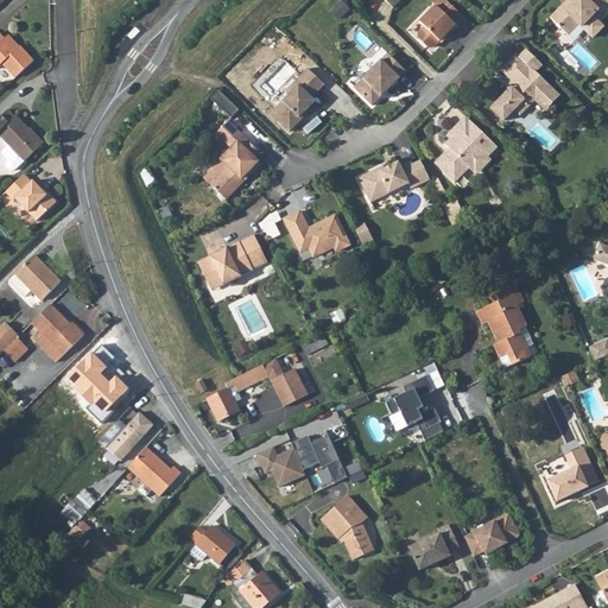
[(456,27),(464,19),(444,0),(435,0),(432,4),(435,6),(419,23),(424,27),(418,33),(418,39),(426,48),(434,48),(455,25),(456,27)]
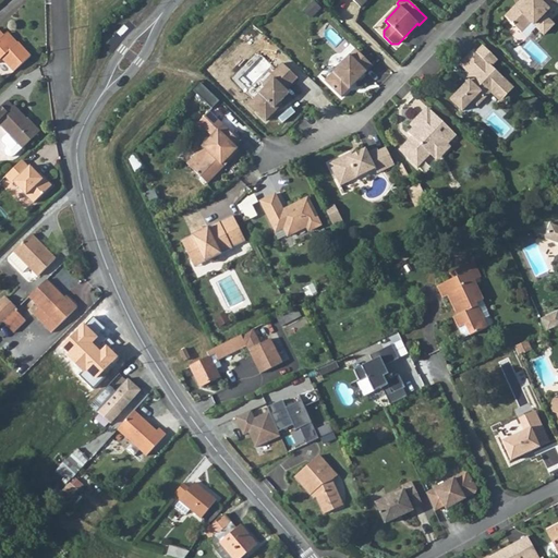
[(531,22),(544,35),(554,24),(543,14),(548,10),(550,12),(557,4),(557,0),(526,0),(518,9),(516,5),(505,16),(521,32),(531,22)]
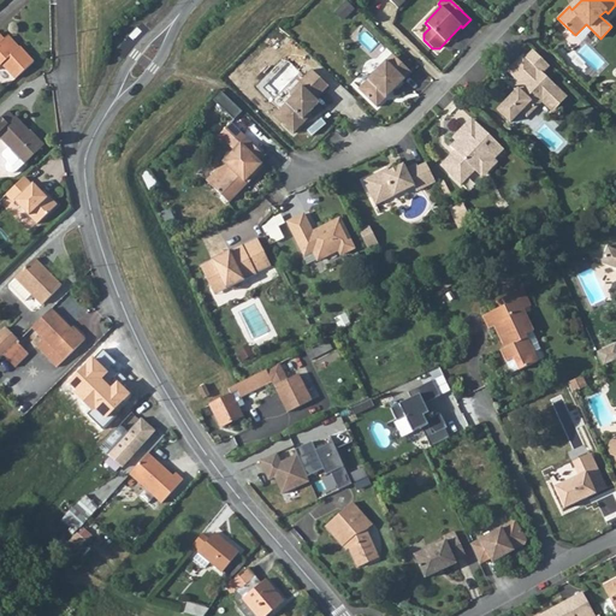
[(0,35),(0,65),(3,64),(16,81),(35,63),(21,47),(18,49),(7,39),(5,40),(0,35)]
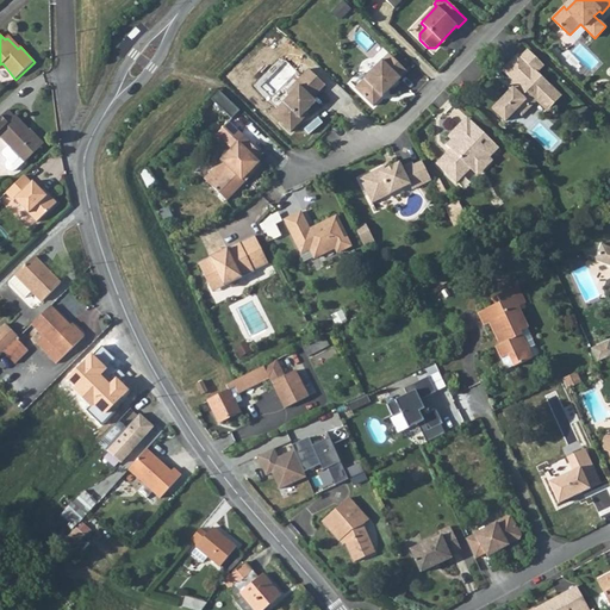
[(528,50),(521,58),(536,73),(543,64),(529,51),(528,50)]
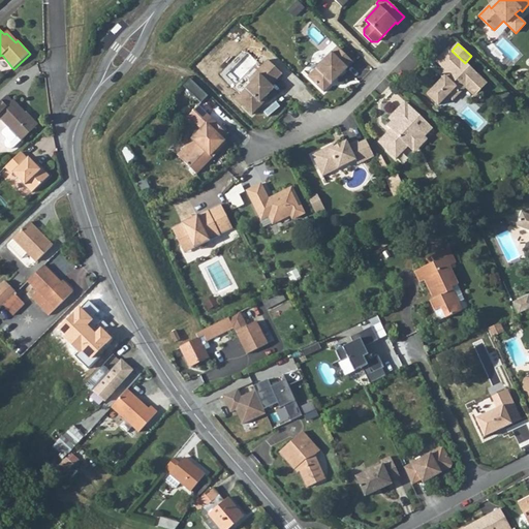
[(324,59),(328,62),(340,50),(337,47),(324,59)]
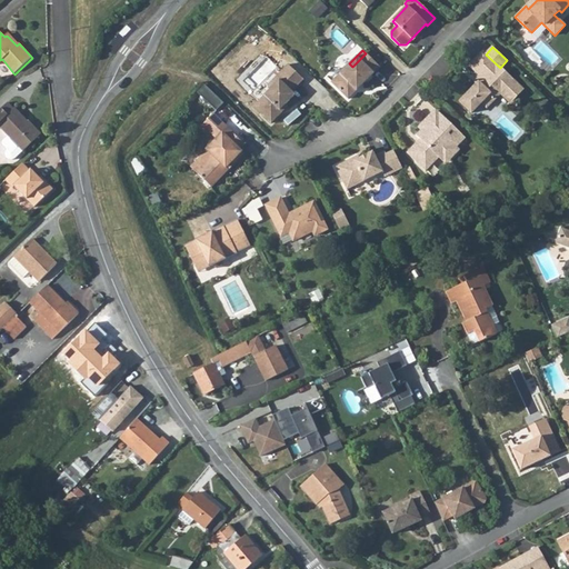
[(486,55),(483,51),(470,66),(482,78),(459,101),(471,113),(481,102),(489,95),(495,99),(500,93),(510,102),(522,90),(500,68),(486,55)]
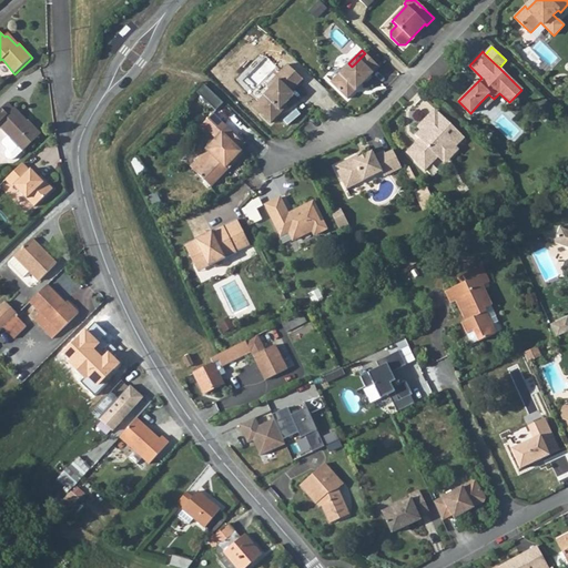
[(331,82),(347,99),(378,67),(365,53),(352,67),(348,63),(331,82)]
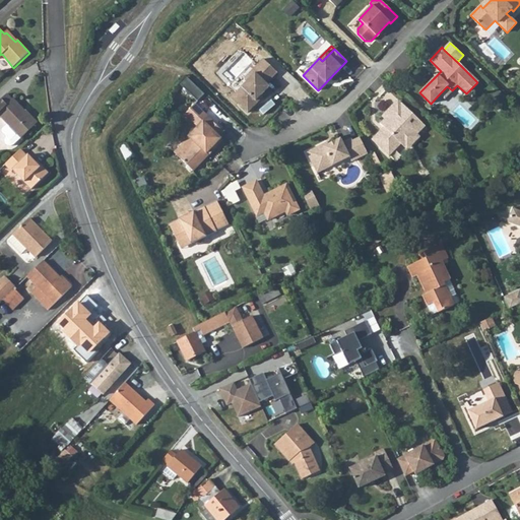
[(239,105),(247,113),(257,102),(255,101),(269,86),(266,83),(277,72),(262,59),(244,78),(247,81),(236,92),(243,100),(239,105)]
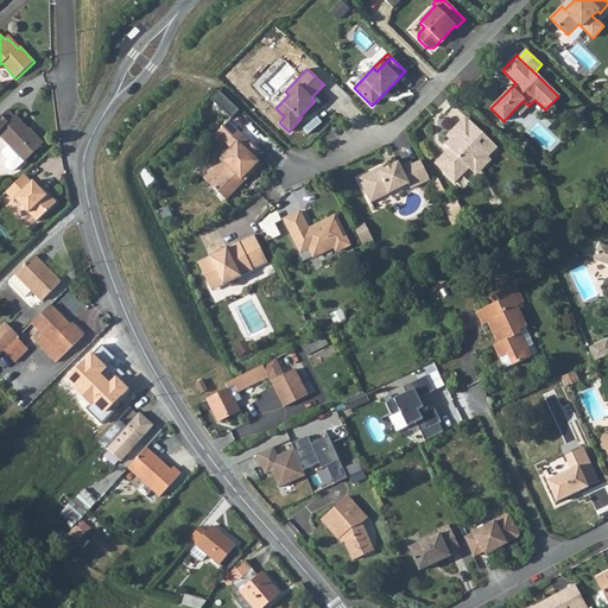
[(239,109),(219,90),(210,99),(230,118),(239,109)]
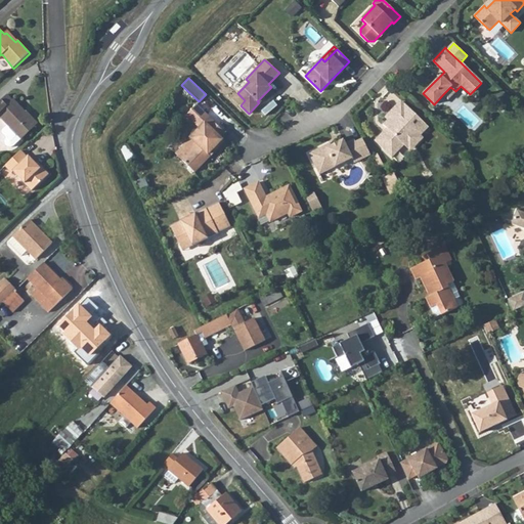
[(450,87),(443,94),(448,98),(455,91),(450,87)]
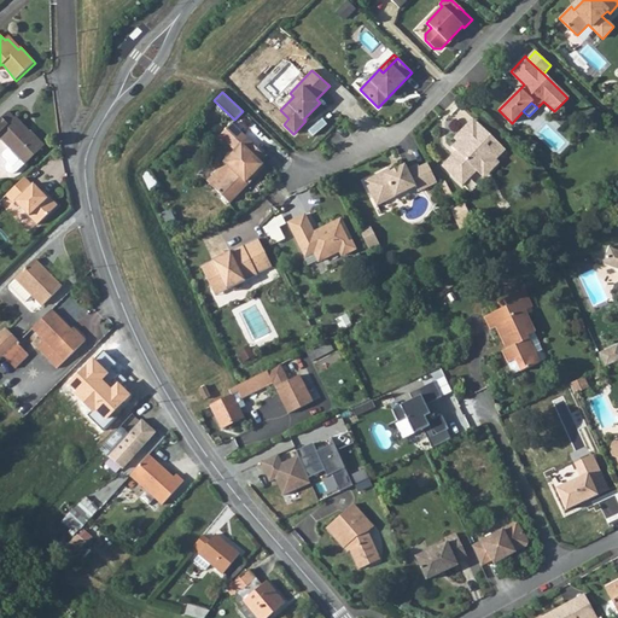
[(284,124),(289,118),(280,110),(274,115),(284,124)]
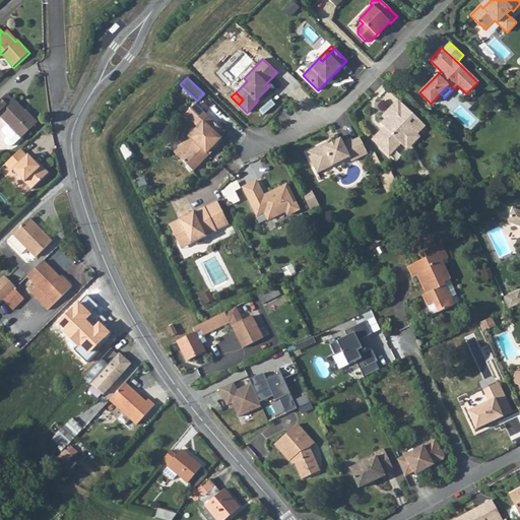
[(36,125),(24,113),(26,111),(14,99),(13,100),(8,93),(0,101),(0,116),(7,124),(3,129),(2,132),(6,136),(3,140),(11,148),(36,125)]
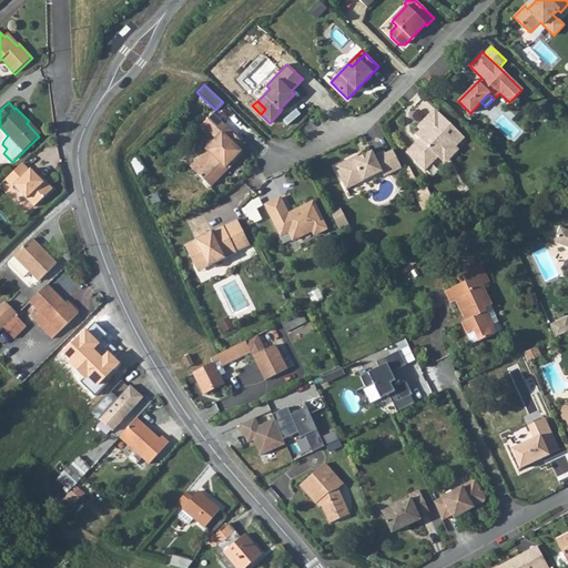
[(414,143),(405,152),(424,171),(437,158),(442,152),(444,152),(448,156),(452,156),(456,152),(456,148),(456,146),(464,138),(436,110),(427,119),(426,118),(417,127),(419,130),(415,135),(421,141),(416,145),(414,143)]
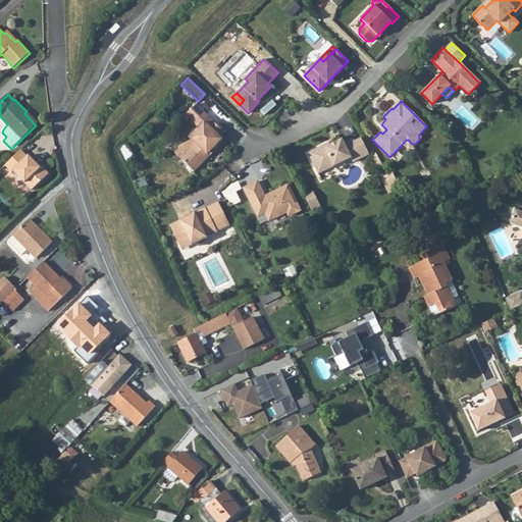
[(195,104),(186,114),(199,127),(190,137),(192,140),(197,144),(181,160),(193,171),(209,155),(207,154),(213,147),(215,149),(222,141),(218,136),(222,132),(195,104)]
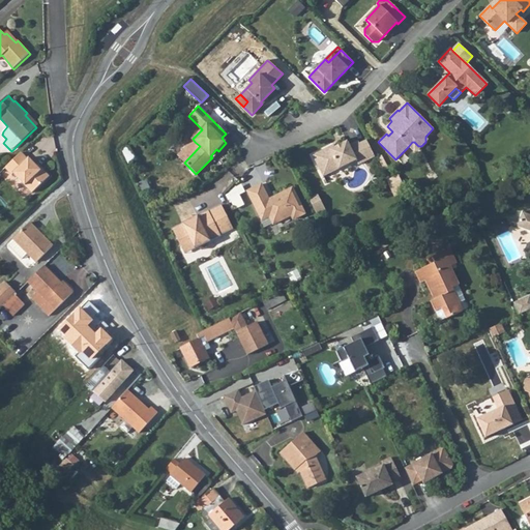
[(375,157),(366,140),(359,144),(367,160),(375,157)]
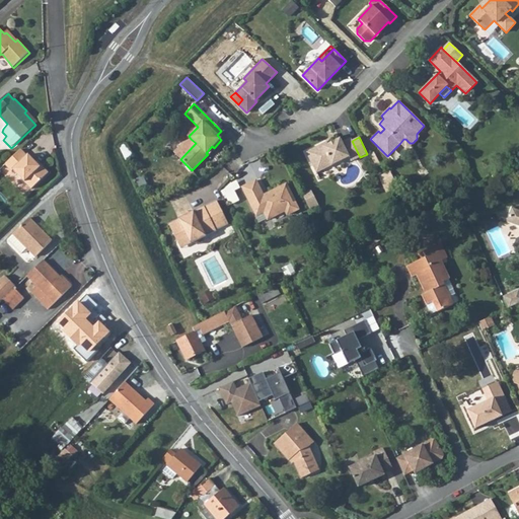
[(360,157),(352,141),(351,138),(342,142),(340,138),(320,148),(317,146),(311,149),(310,153),(307,154),(316,173),(349,157),(351,161),(360,157)]
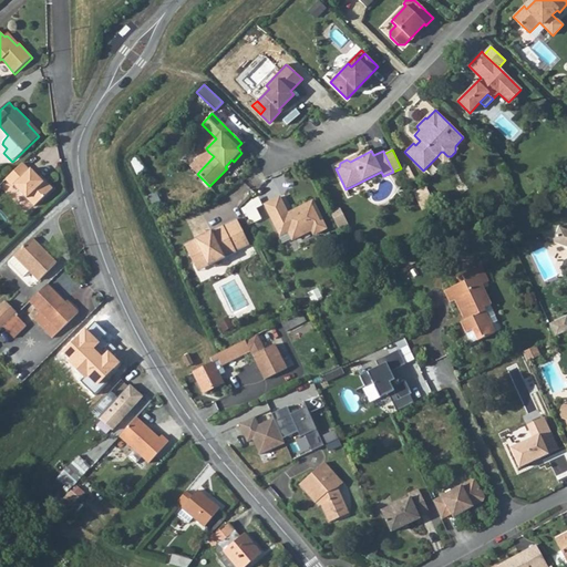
[(192,168),(197,174),(214,156),(208,152),(192,168)]
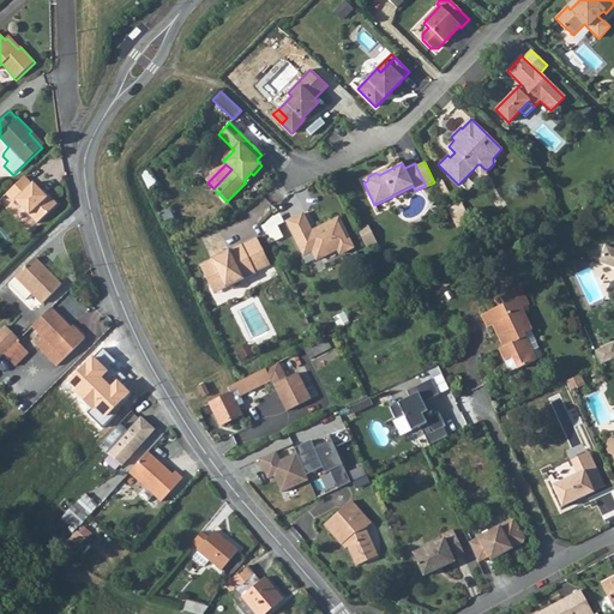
[(485,169),(480,164),(477,164),(473,170),(481,178),(488,169),(485,169)]
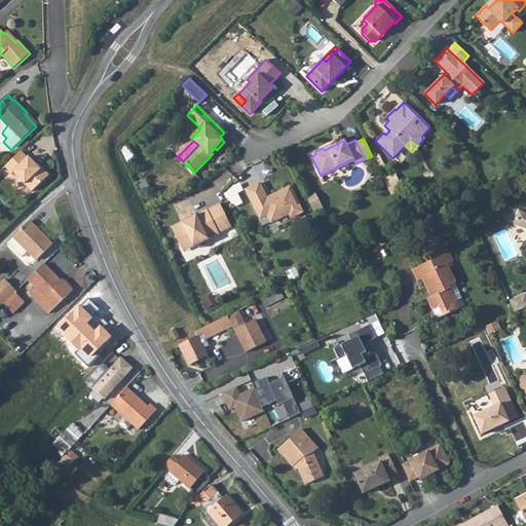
[(42,167),(31,155),(29,156),(23,150),(6,165),(13,173),(14,171),(33,191),(51,174),(44,165),(42,167)]
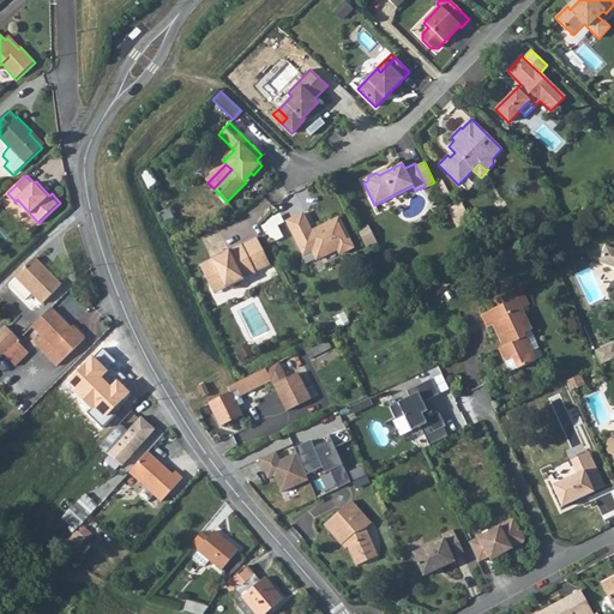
[(446,206),(452,218),(464,212),(458,202),(446,206)]
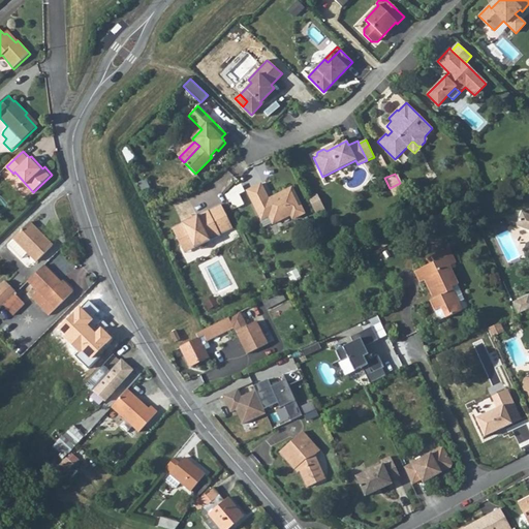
[(260,184),(246,191),(250,197),(263,191),(260,184)]
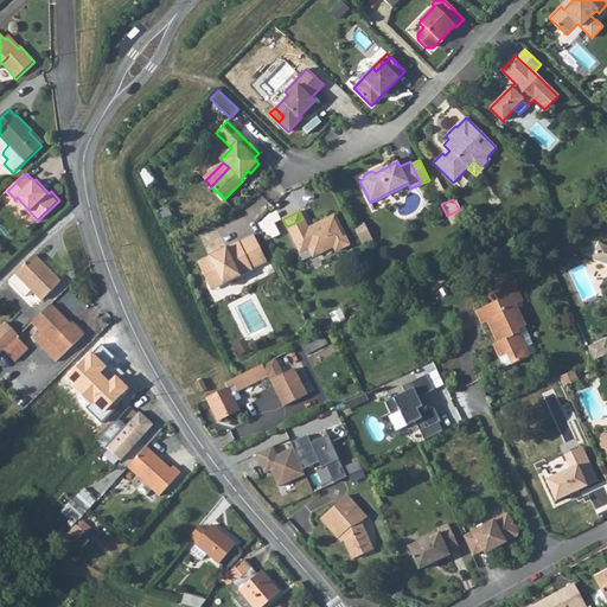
[(302,219),(287,227),(299,253),(308,248),(312,256),(332,247),(336,251),(349,244),(334,216),(307,229),(302,219)]
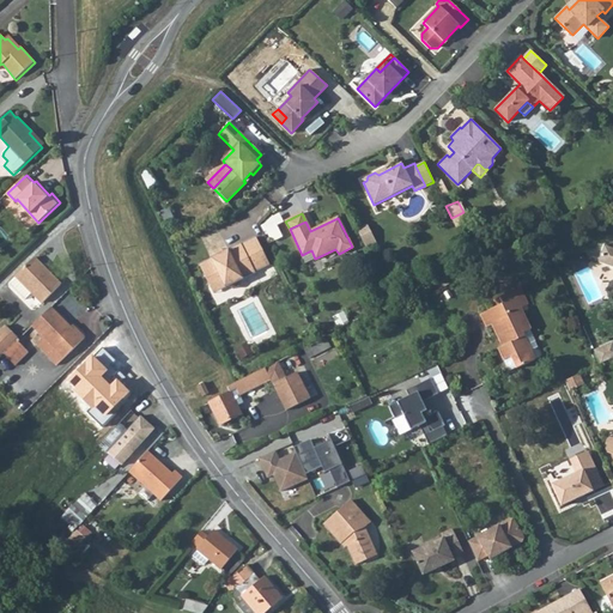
[(357,230),(364,244),(374,240),(366,225),(357,230)]
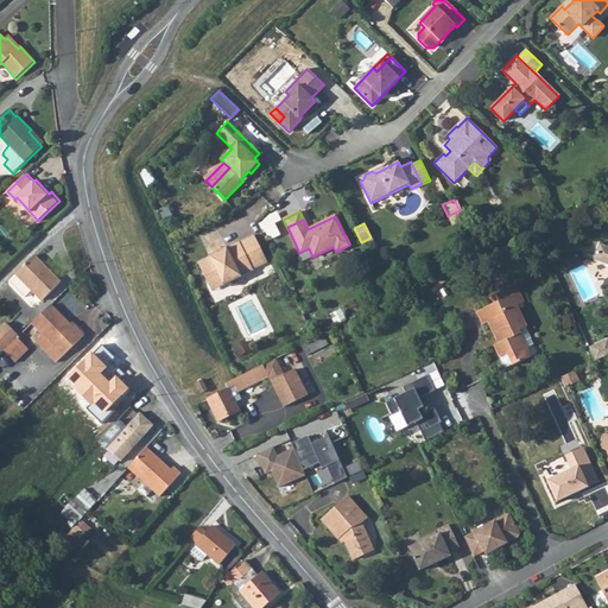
[(208,257),(197,263),(208,284),(219,278),(222,285),(222,286),(227,284),(229,285),(232,285),(233,285),(234,284),(235,283),(235,279),(240,277),(252,271),(252,270),(267,263),(253,235),(239,242),(238,241),(226,247),(208,255),(208,257)]
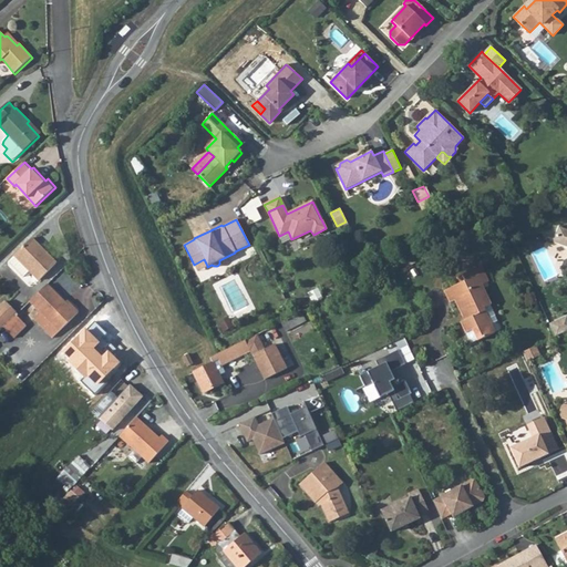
[(566,230),(559,228),(554,244),(566,247),(566,230)]
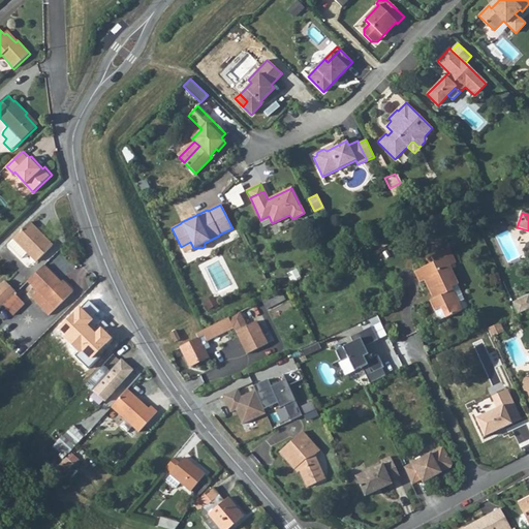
[(53,244),(30,220),(13,237),(36,260),(53,244)]
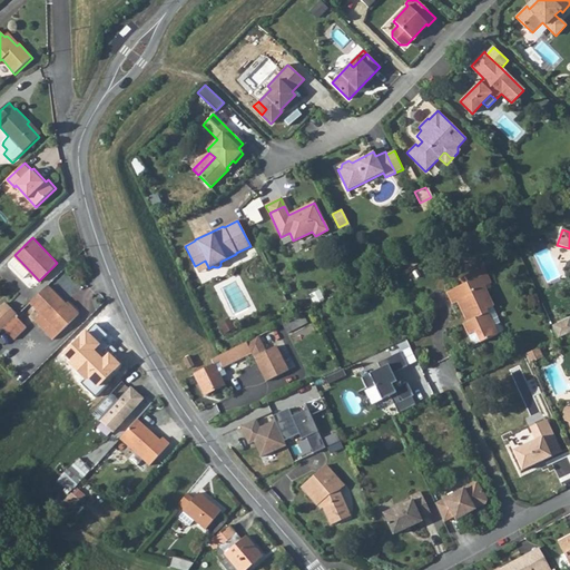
[(205,261),(195,266),(198,273),(208,267),(205,261)]
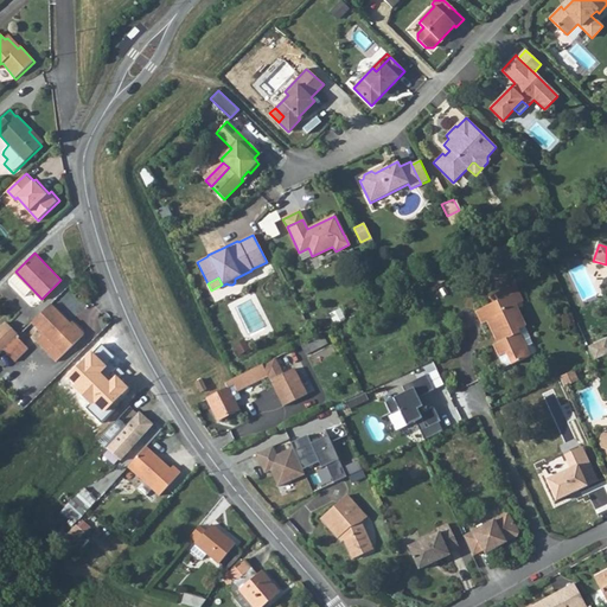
[(515,286),(494,295),(498,302),(503,312),(516,306),(523,302),(515,286)]
